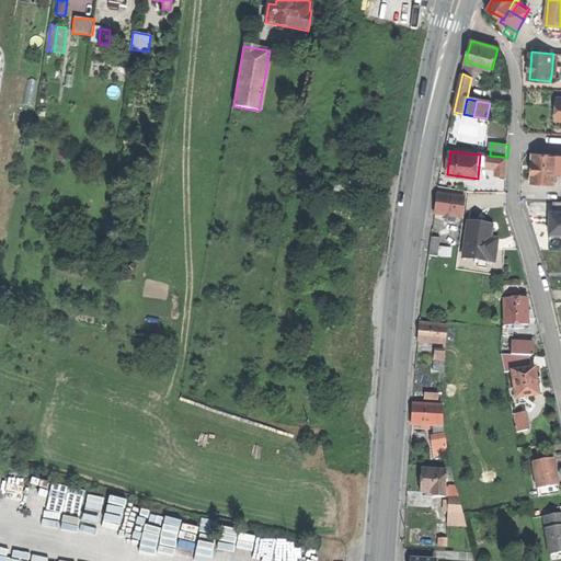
[(534,167),(533,182),(556,183),(557,165),(557,155),(534,153),(534,167)]
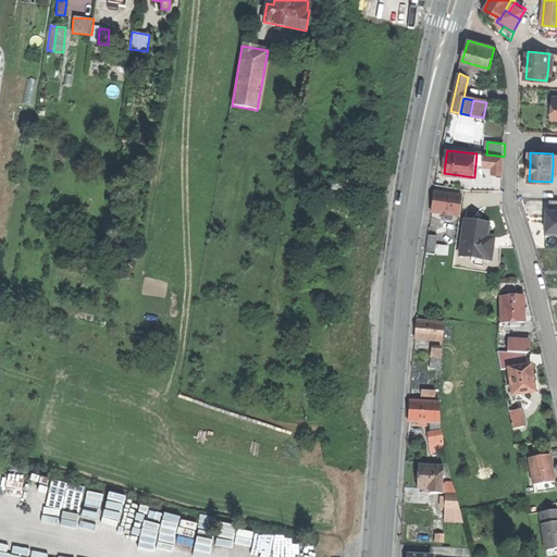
[(483,155),(477,153),(475,164),(484,165),(484,164),(485,161),(482,161),(483,155)]
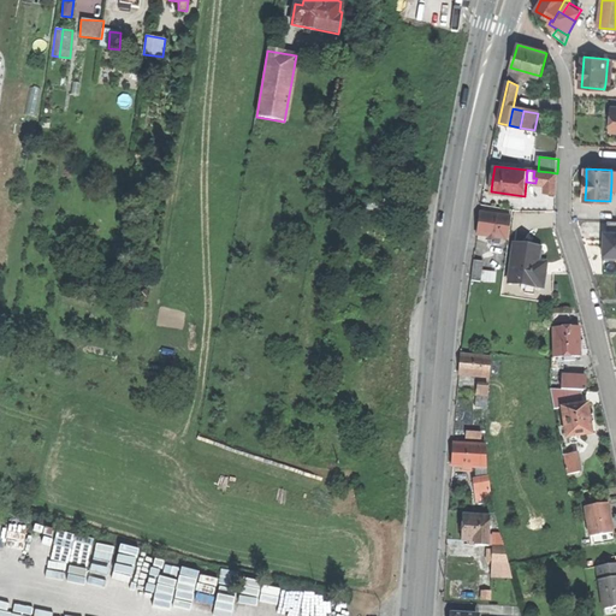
[(550,172),(538,171),(537,178),(535,182),(550,183),(550,172)]
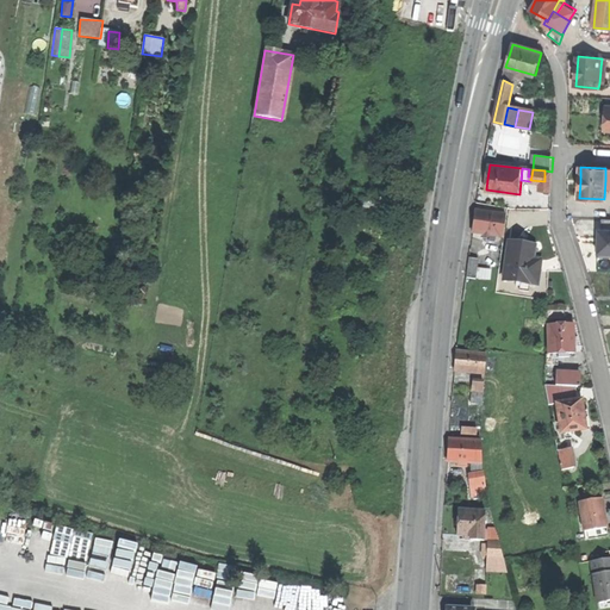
[(497,237),(504,237),(506,215),(477,210),(474,222),(473,234),(490,236),(497,237)]
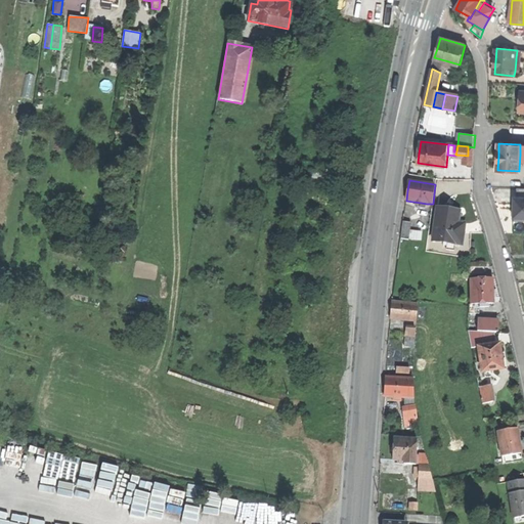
[(509,218),(523,217),(523,187),(515,188),(516,195),(509,195),(509,218)]
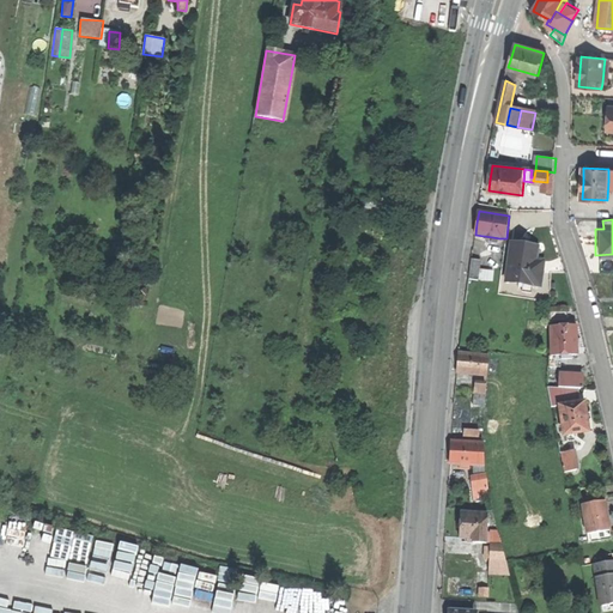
[(539,248),(513,243),(508,281),(525,284),(523,292),(533,293),(534,286),(541,286),(544,272),(536,271),(538,260),(539,248)]
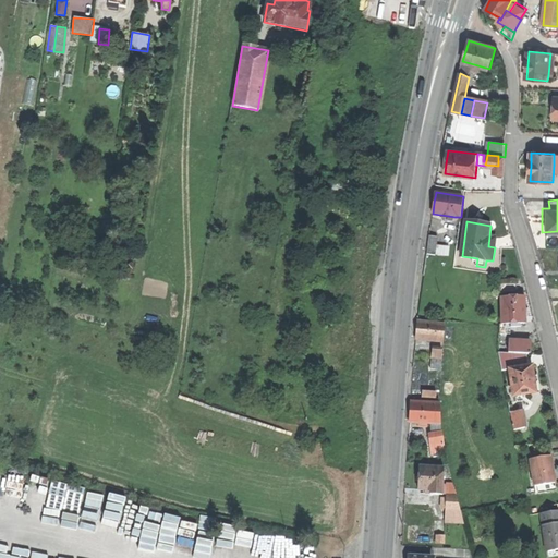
[(429,237),(427,250),(436,251),(438,238),(429,237)]
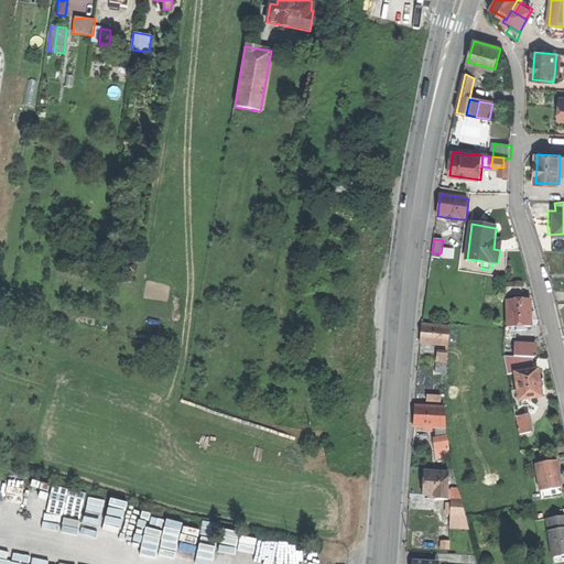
[(508,302),(508,327),(514,327),(521,327),(532,326),(531,314),(531,301),(508,302)]
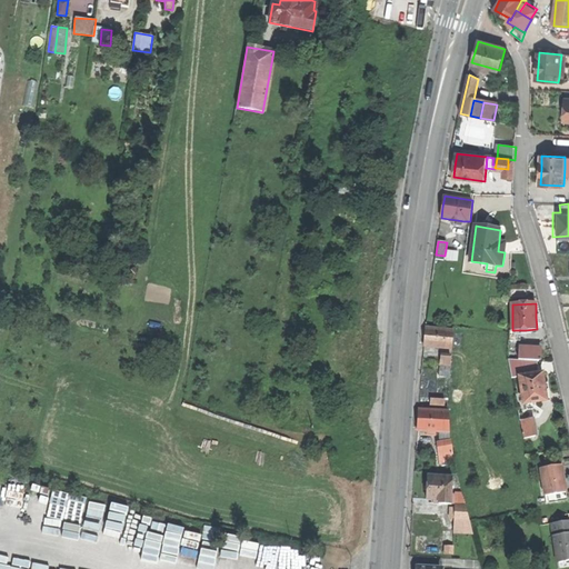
[(425,347),(452,349),(455,330),(427,327),(426,337),(425,347)]
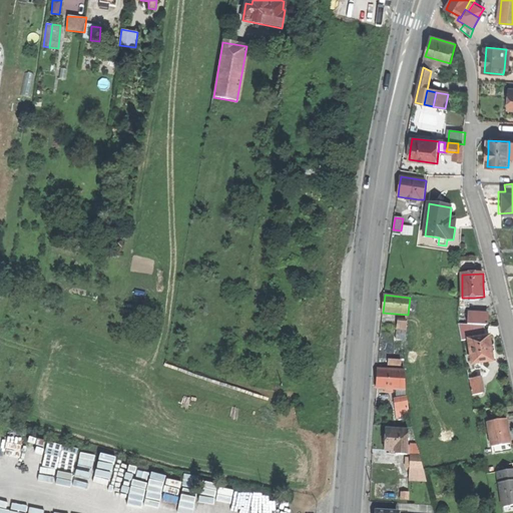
[(489,314),(492,325),(498,323),(496,313),(489,314)]
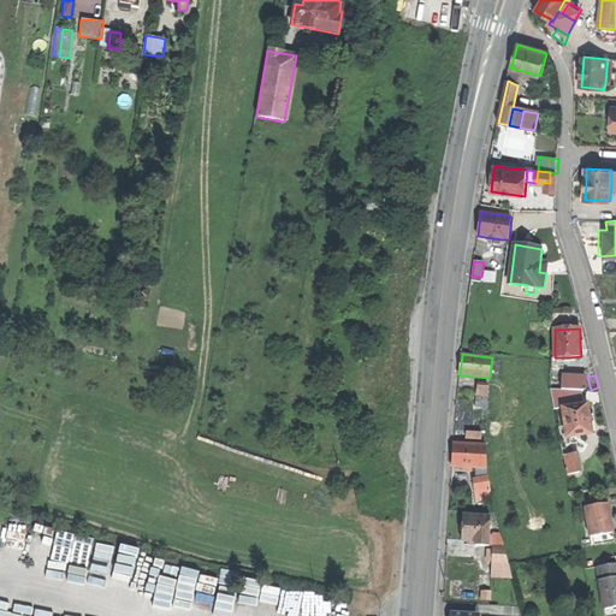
[(478,386),(478,397),(489,398),(490,388),(478,386)]
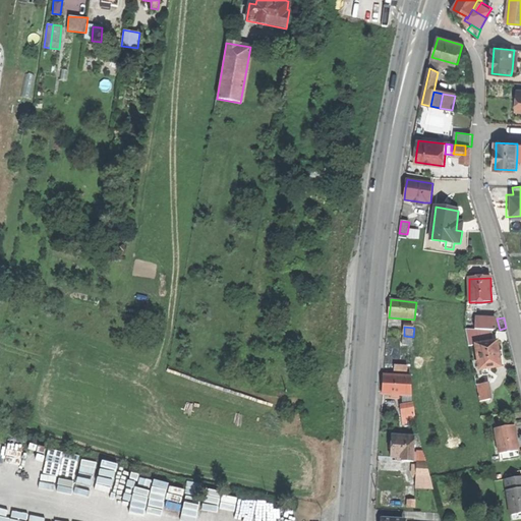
[(469,347),(476,345),(495,343),(493,331),(489,331),(481,331),(476,330),(466,330),(469,347)]
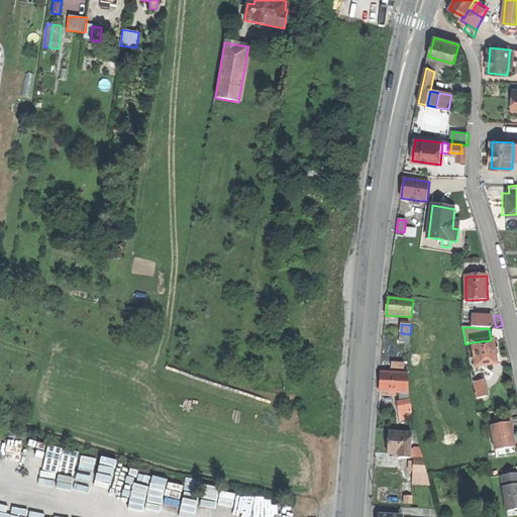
[(473,342),(477,368),(498,365),(496,351),(494,339),(491,340),(473,342)]
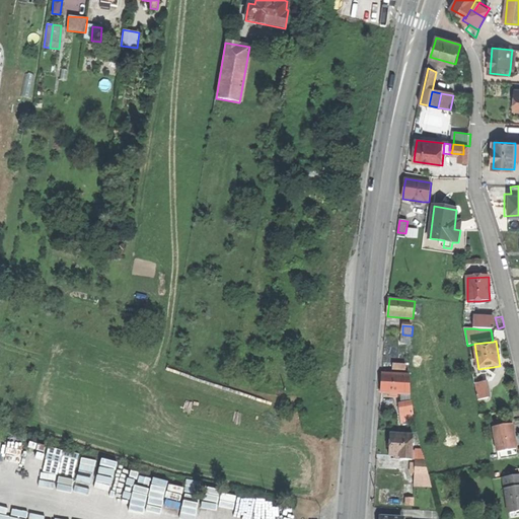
[(382,383),(381,393),(411,394),(410,375),(382,373),(382,383)]
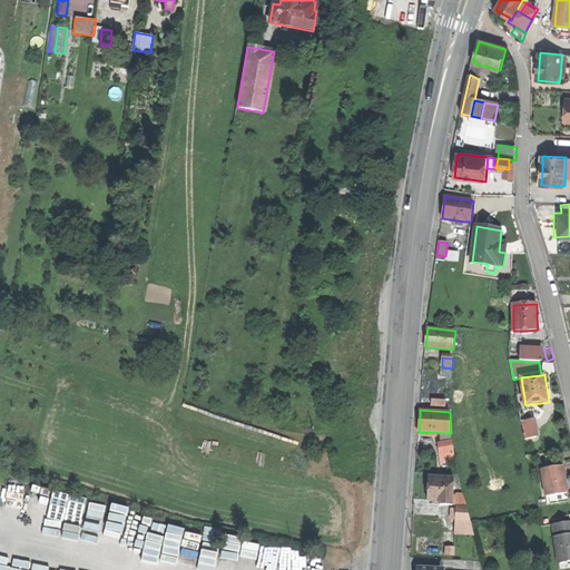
[(523,421),(527,440),(538,438),(534,420),(523,421)]
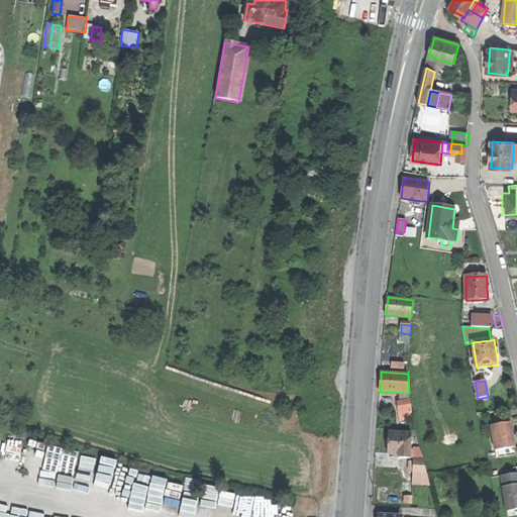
[(398,403),(400,413),(412,411),(410,401),(398,403)]
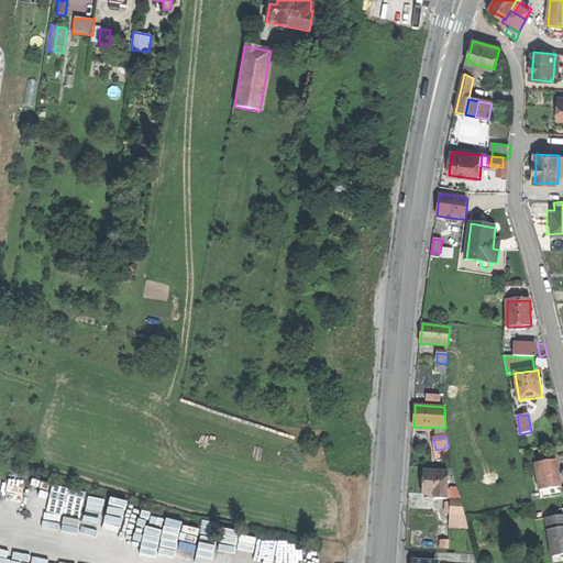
[(435,450),(437,460),(450,457),(449,448),(435,450)]
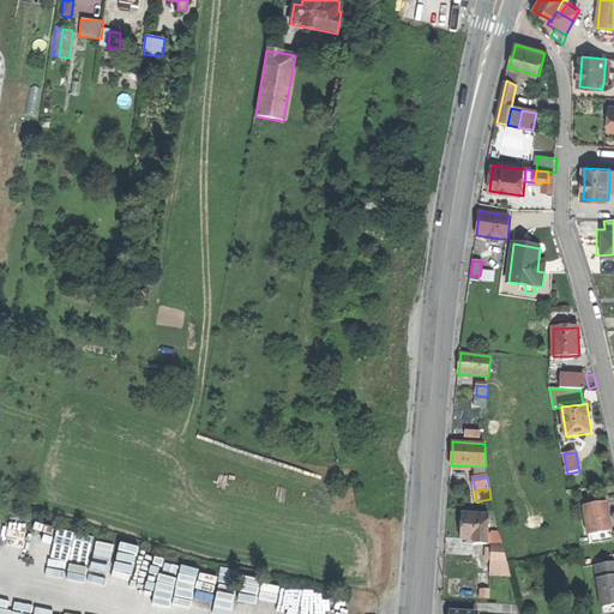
[(607,503),(584,506),(589,536),(593,535),(612,533),(609,518),(607,503)]
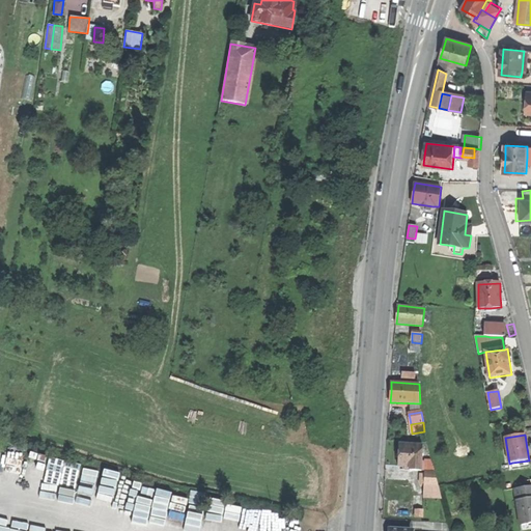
[(410,471),(422,471),(423,446),(400,444),(399,455),(399,466),(407,467),(410,467),(410,471)]
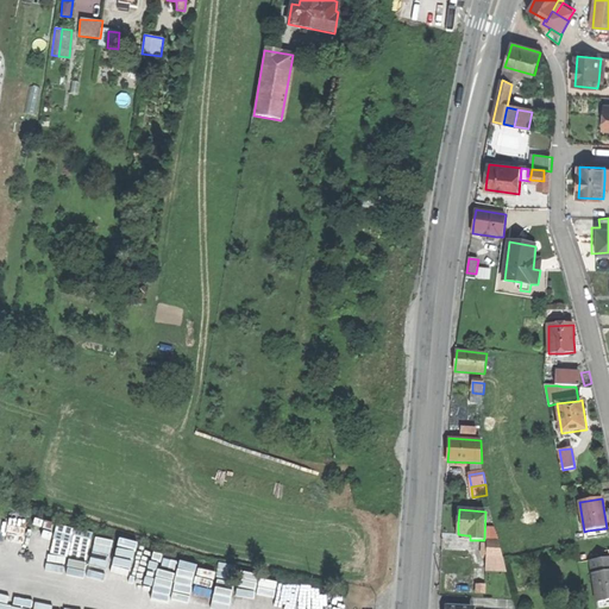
[(608,537),(607,528),(588,531),(589,539),(608,537)]
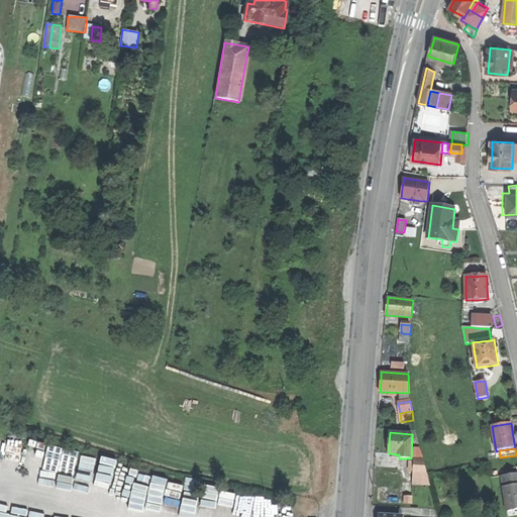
[(415,458),(414,474),(428,475),(424,459),(415,458)]
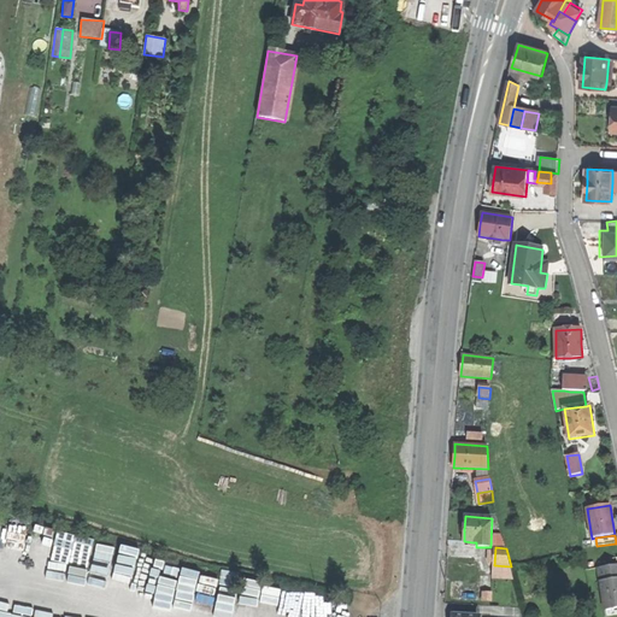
[(616,565),(598,569),(605,611),(616,609),(616,565)]
